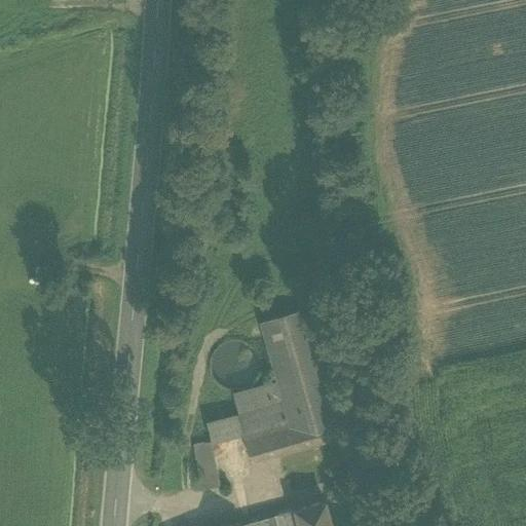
[(345,363),(328,301),(306,307),(330,388),(336,412),(335,412),(336,413),(355,408),(342,364),(345,363)]
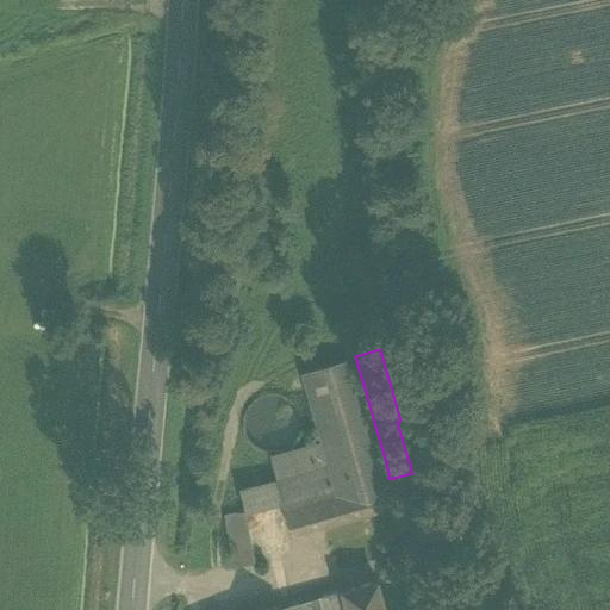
[(355,356),(302,371),(322,441),(329,466),(383,450),(355,356)]
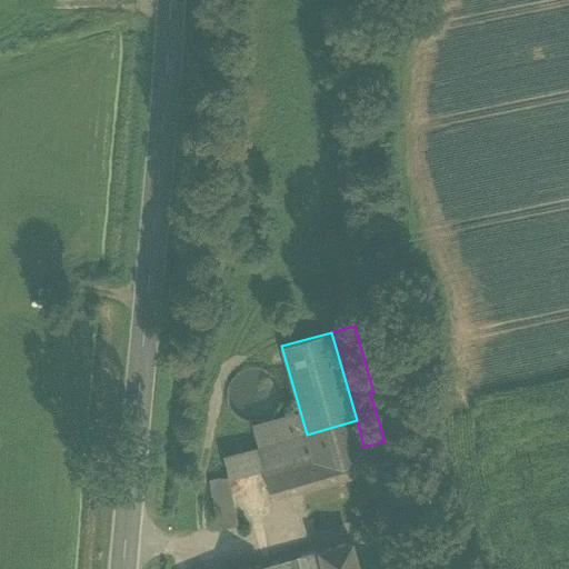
[(279,405),(281,395),(279,383),(272,375),(263,369),(253,367),(242,369),(233,376),(228,385),(226,395),(228,406),(235,415),(243,420),(253,422),(265,420),(273,413),(279,405)]
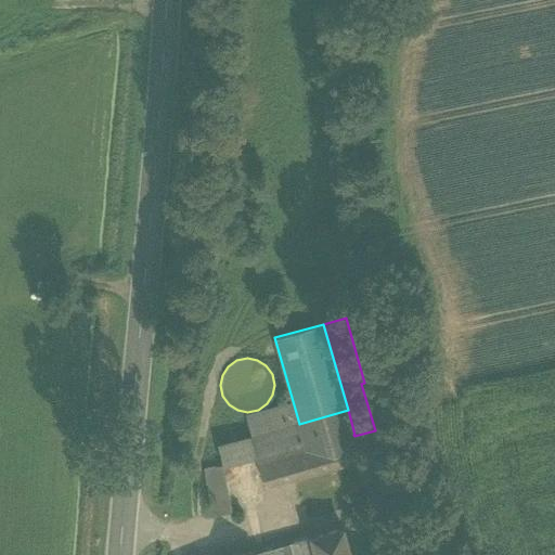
[(293,401),(245,414),(252,437),(299,424),(293,401)]
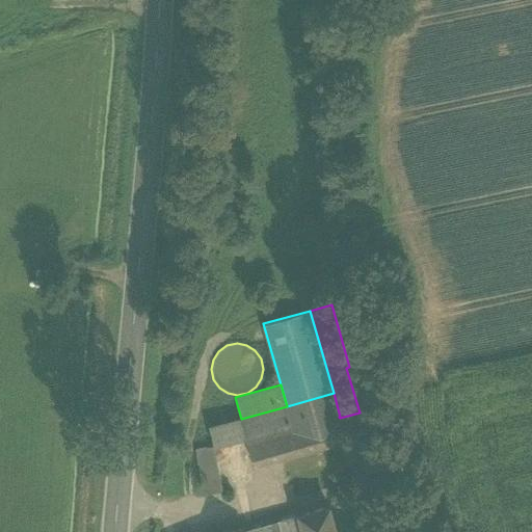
[(241,419),(246,437),(254,464),(345,440),(340,418),(339,417),(340,417),(334,393),(287,406),(241,419)]
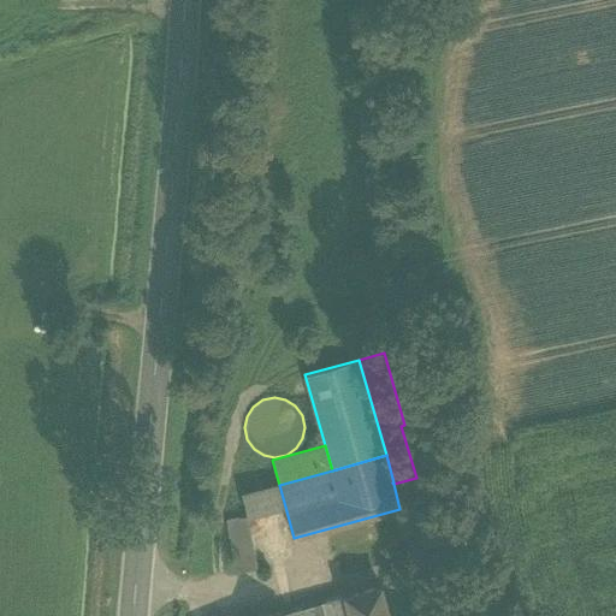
[(273,485),(241,493),(247,515),(248,516),(285,507),(279,485),(273,485)]
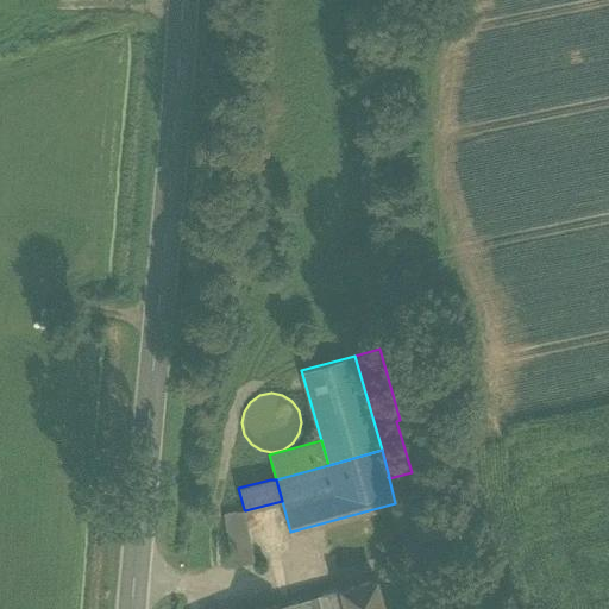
[(244,509),(225,513),(234,565),(255,562),(244,509)]
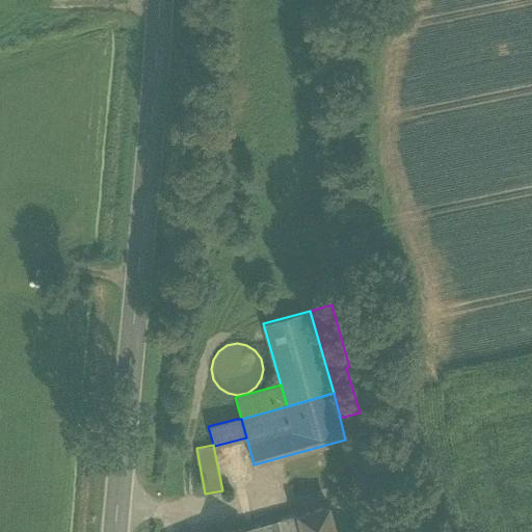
[(335,531),(328,507),(298,514),(302,531),(335,531)]
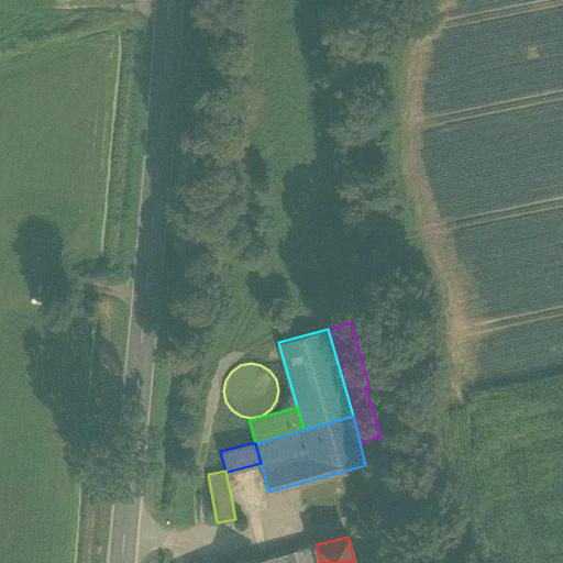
[(320,562),(316,544),(258,561),(258,562),(320,562)]
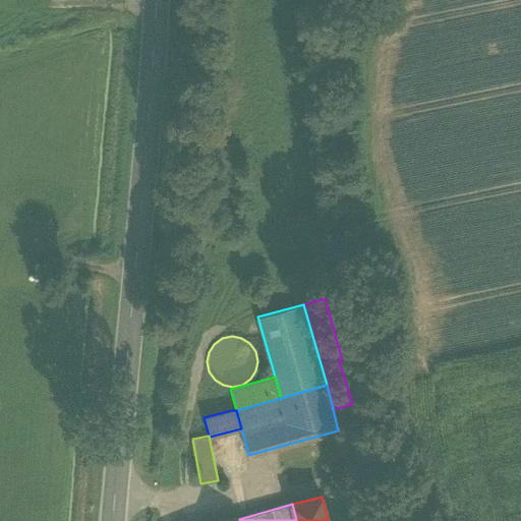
All buildings are outlined.
